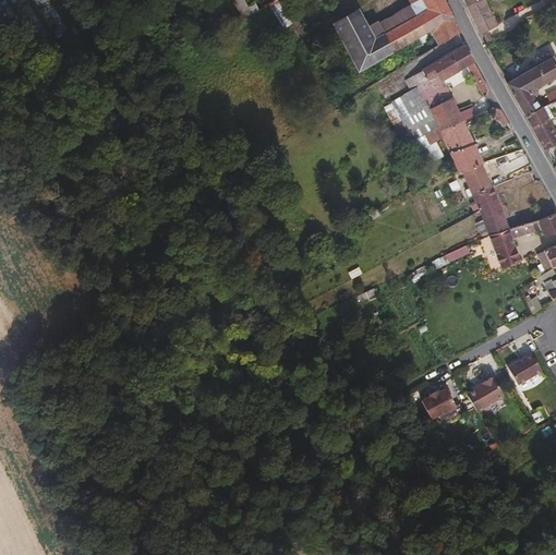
[(290,9),(285,0),(277,0),(269,4),(285,28),(291,24),(294,31),(301,27),(290,9)]
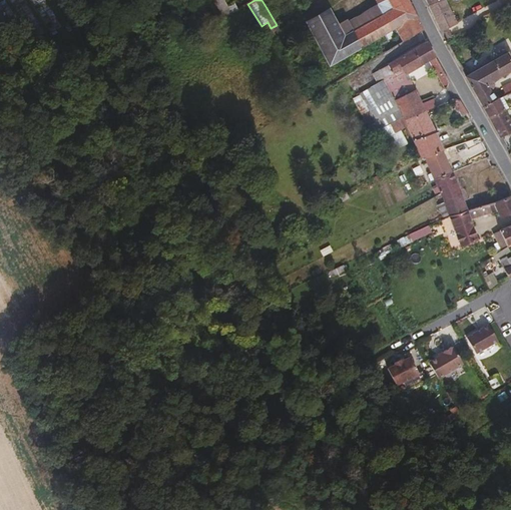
[(262,0),(267,8),(282,0),(262,0)]
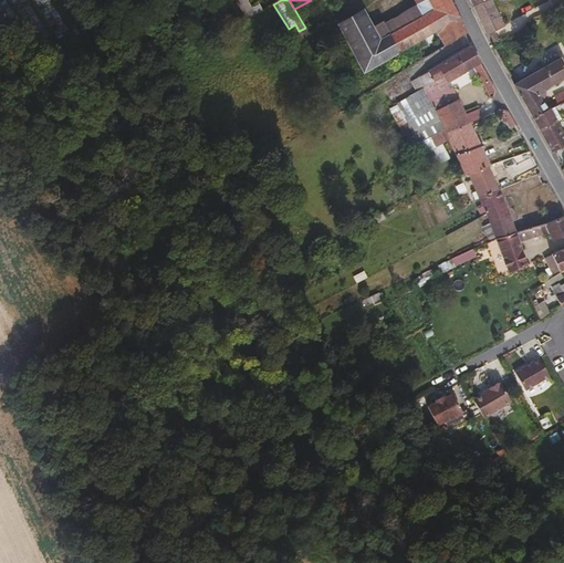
[(451,1),(450,0),(430,0),(435,9),(436,10),(451,1)]
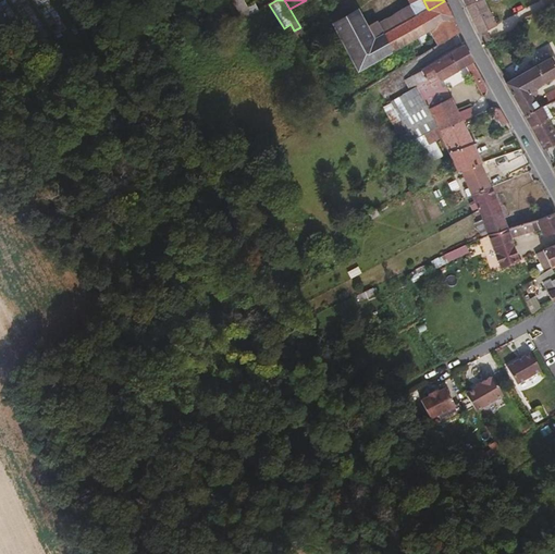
[(496,26),(483,0),(477,0),(466,5),(478,32),(482,32),(483,33),(496,26)]
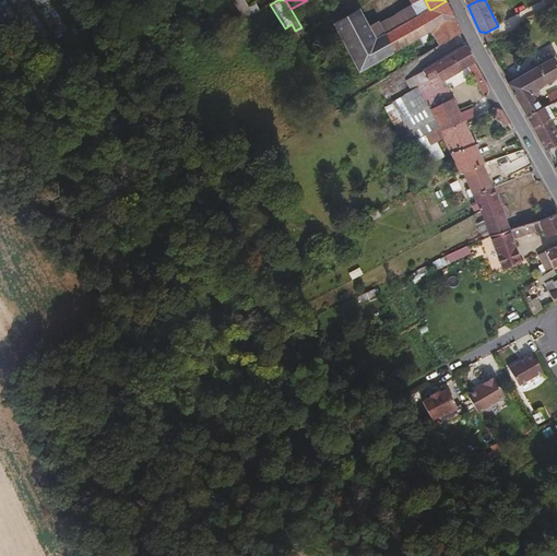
[(431,30),(453,16),(446,1),(430,10),(429,9),(423,13),(431,30)]
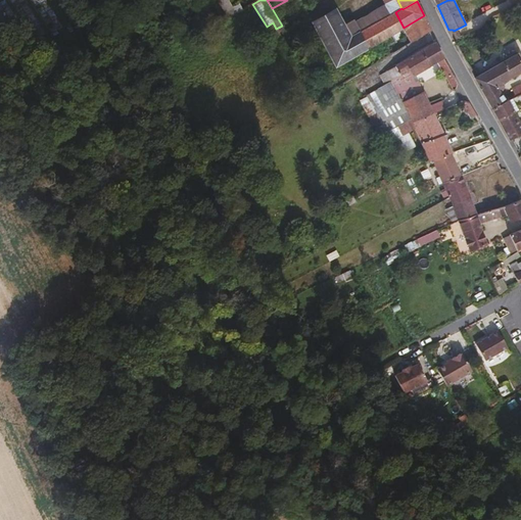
[(367,49),(361,32),(350,37),(335,8),(310,24),(336,67),(367,49)]
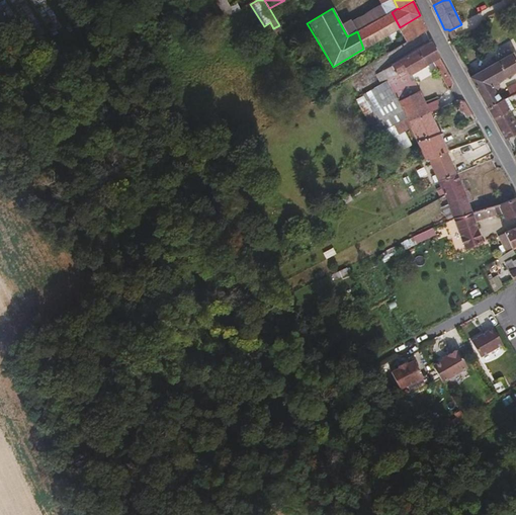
[(400,27),(392,12),(370,23),(379,38),(387,35),(391,40),(399,35),(396,29),(400,27)]
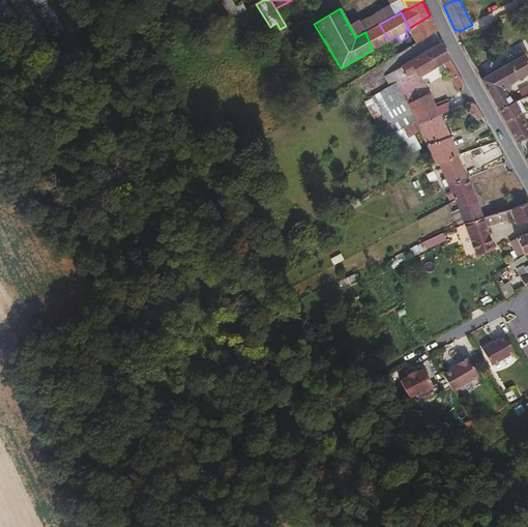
[(422,38),(436,30),(430,16),(409,28),(414,36),(419,34),(420,34),(422,38)]
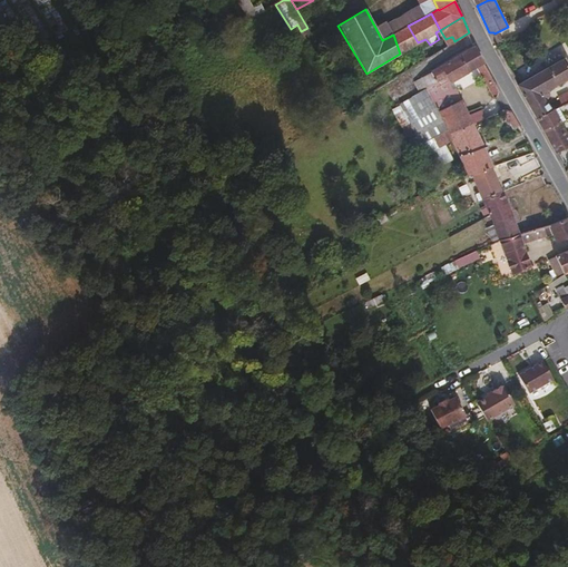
[(400,54),(418,42),(408,26),(393,35),(400,54)]
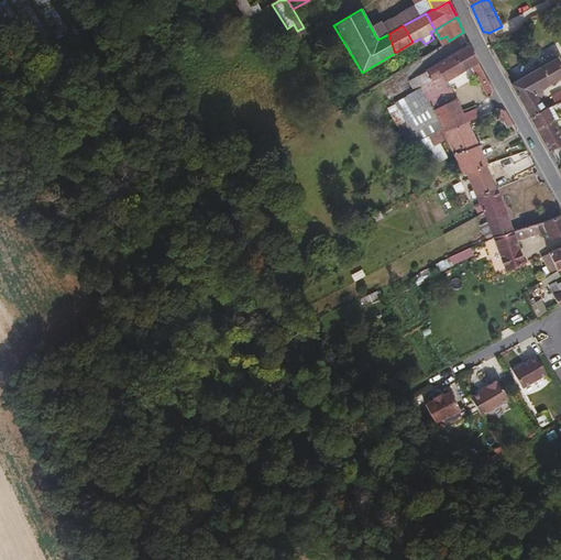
[(466,122),(482,117),(477,107),(463,113),(449,88),(447,89),(443,83),(477,63),(468,44),(415,75),(420,86),(426,98),(444,134),(466,122)]
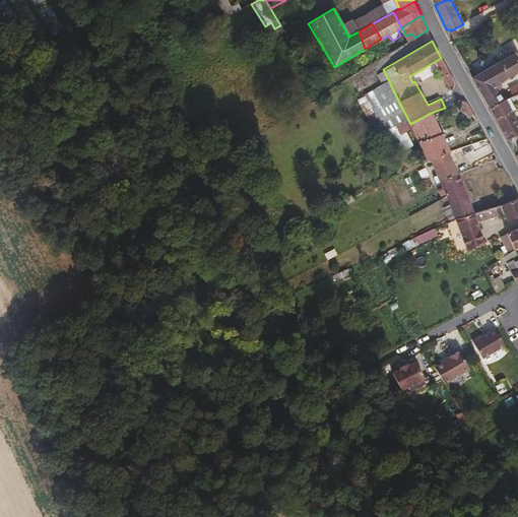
[(390,54),(398,48),(392,41),(384,46),(390,54)]
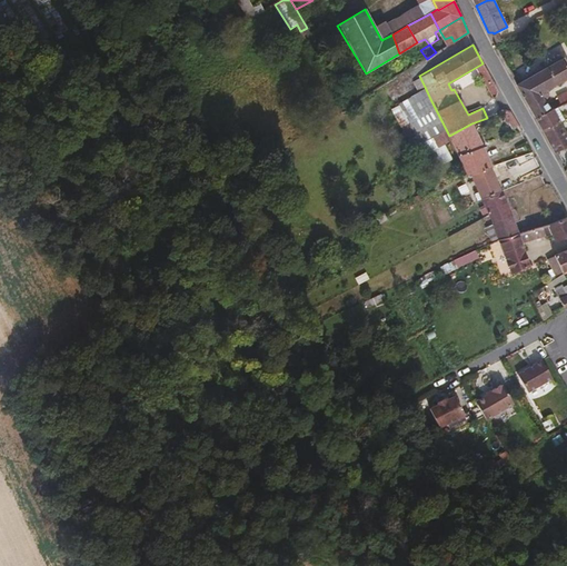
[(551,110),(539,95),(566,77),(566,56),(517,85),(536,119),(551,110)]
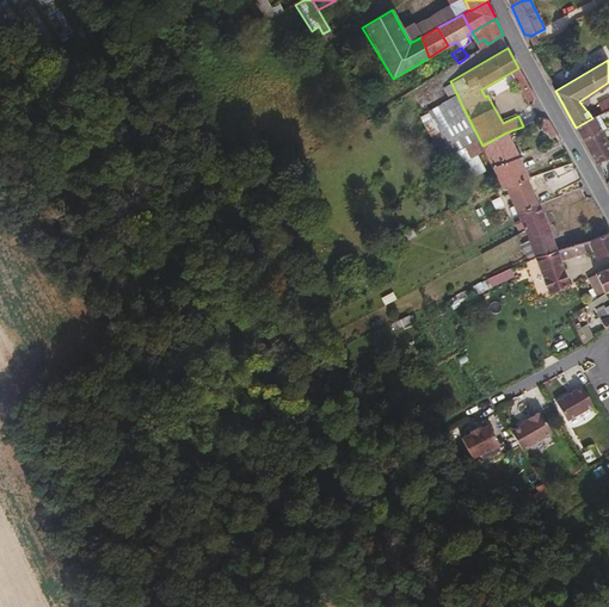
[(533,103),(535,98),(535,95),(531,91),(524,95),(529,105),(533,103)]
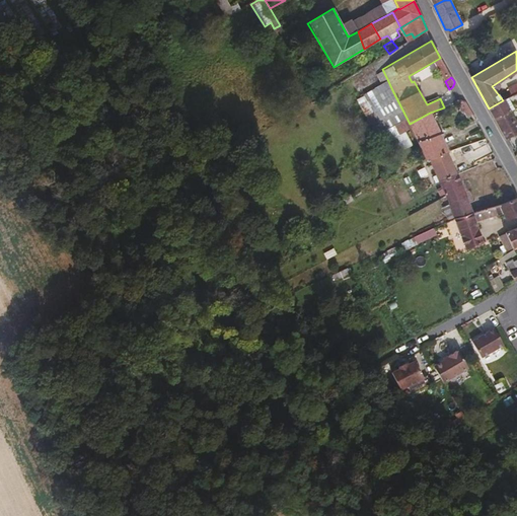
[(362,109),(392,90),(387,79),(355,95),(362,109)]
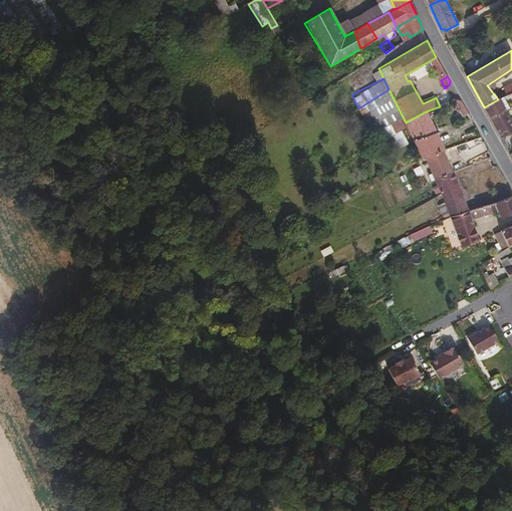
[(406,122),(389,89),(358,108),(373,138),(395,128),(406,122)]
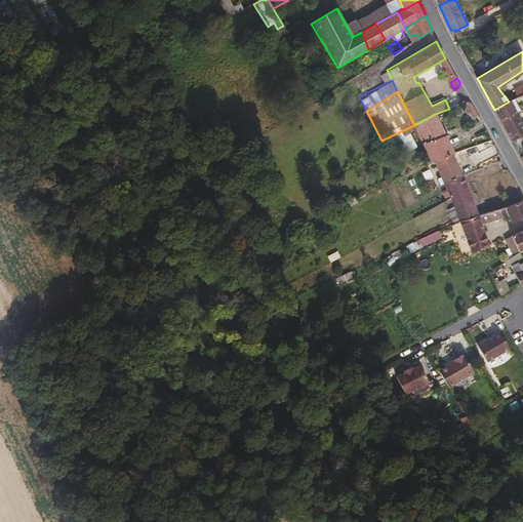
[(475,112),(471,104),(463,99),(464,103),(461,103),(467,113),(470,112),(471,114),(475,112)]
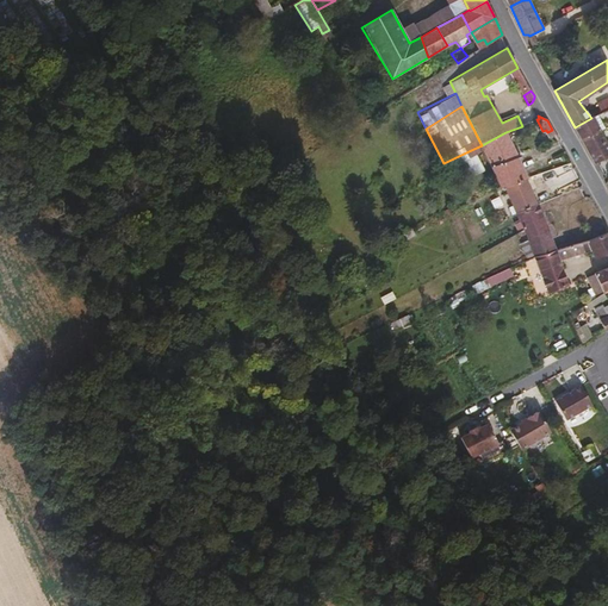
[(607,144),(593,117),(591,118),(575,127),(596,163),(602,160),(603,161),(606,161),(606,158),(607,157),(607,144)]
